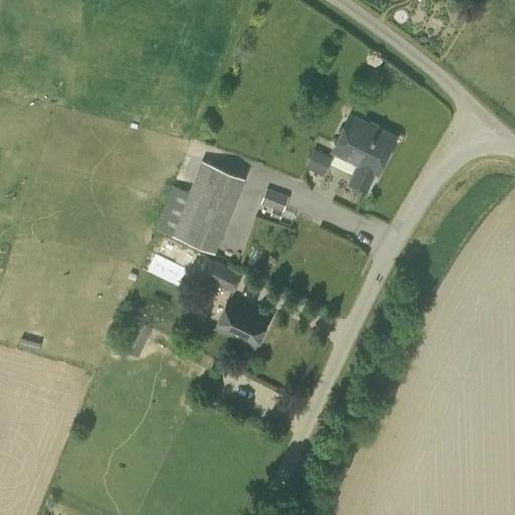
[(350,116),(333,151),(357,163),(347,184),(365,193),(376,173),(377,173),(394,138),(350,116)]
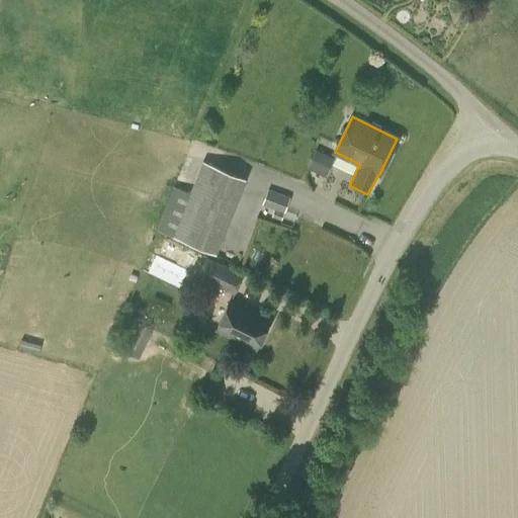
[(307,168),(324,176),(332,158),(316,150),(307,168)]
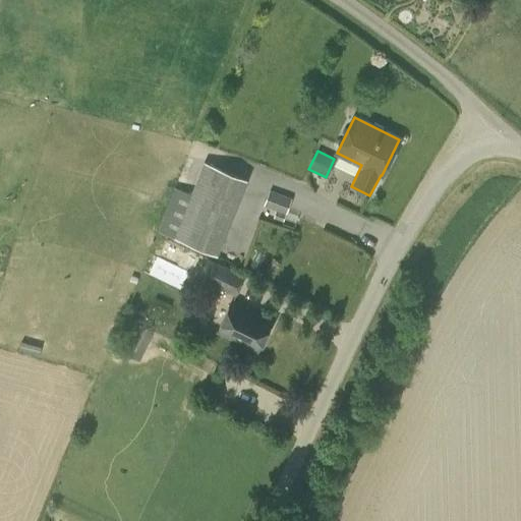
[(246,179),(204,163),(174,238),(218,254),(246,179)]
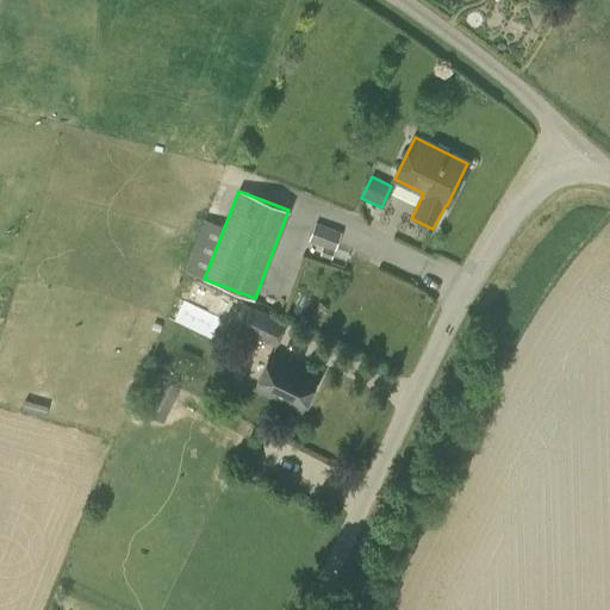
[(341,234),(315,224),(310,241),(335,250),(341,234)]
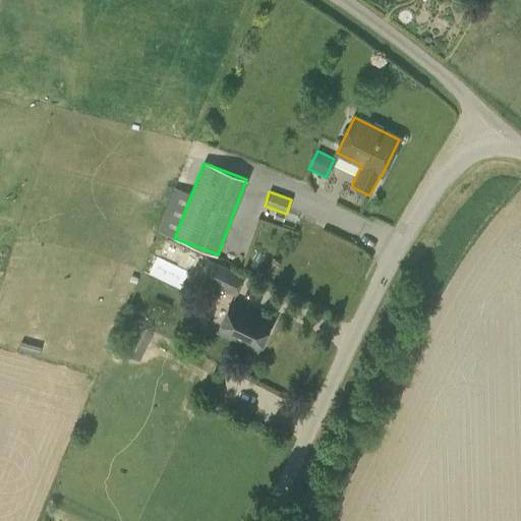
[(207,259),(197,279),(235,296),(244,277),(207,259)]
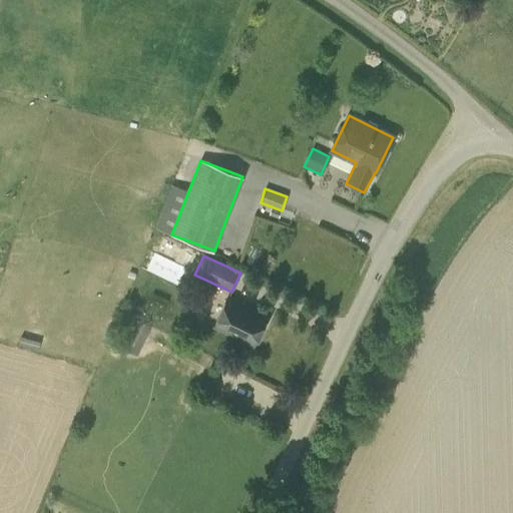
[(214,326),(253,345),(267,318),(227,299),(214,326)]
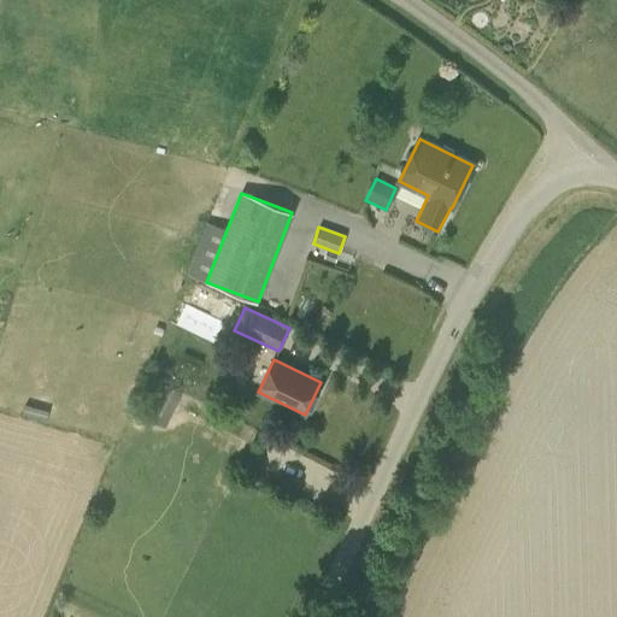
[(182,393),(163,383),(146,418),(165,427),(182,393)]
